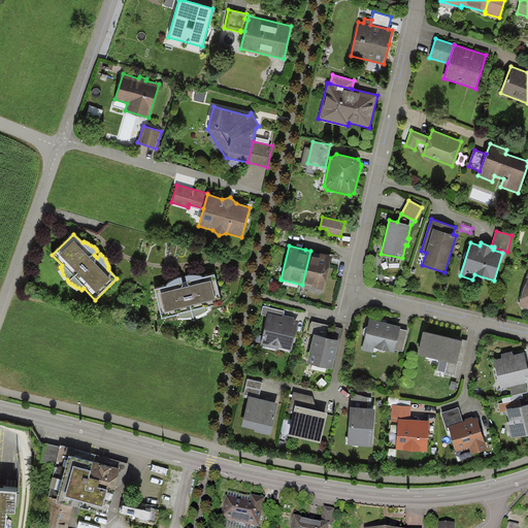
[(317,253),(310,251),(302,285),(324,290),(332,256),(317,253)]
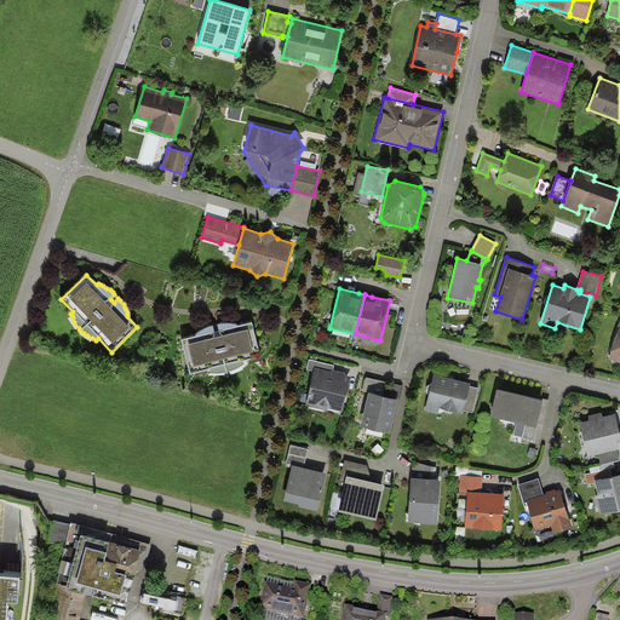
[(196,337),(182,340),(190,374),(207,371),(208,373),(212,373),(218,373),(222,373),(228,372),(230,372),(235,369),(241,366),(244,365),(244,361),(260,357),(258,350),(252,322),(237,326),(236,325),(235,323),(233,323),(230,323),(227,323),(223,323),(220,323),(218,323),(219,331),(217,332),(214,332),(213,325),(210,326),(207,327),(205,328),(201,329),(197,332),(195,334),(196,337)]
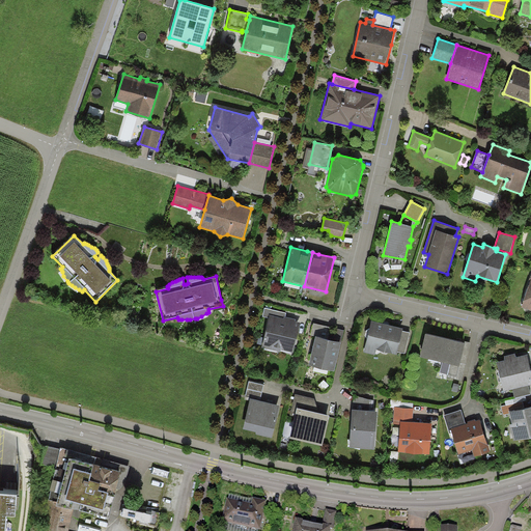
[(530,278),(530,280),(521,307),(530,310),(530,278)]
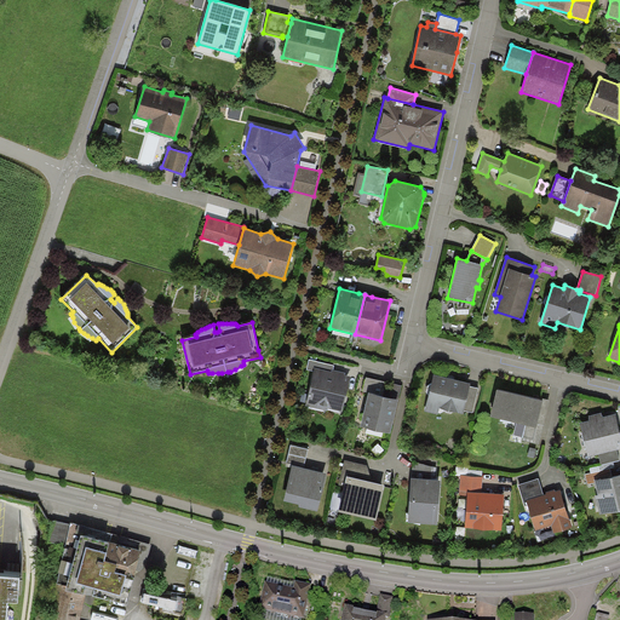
[(306,369),(314,372),(315,367),(332,372),(332,369),(333,371),(334,366),(309,360),(306,369)]
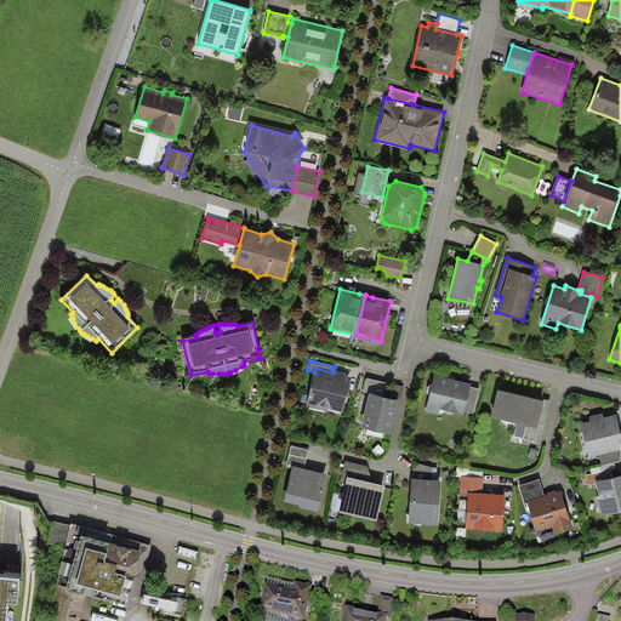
[(332,372),(315,368),(314,372),(306,406),(328,411),(328,409),(342,412),(352,377),(346,376),(346,374),(334,371),(332,370),(332,372)]
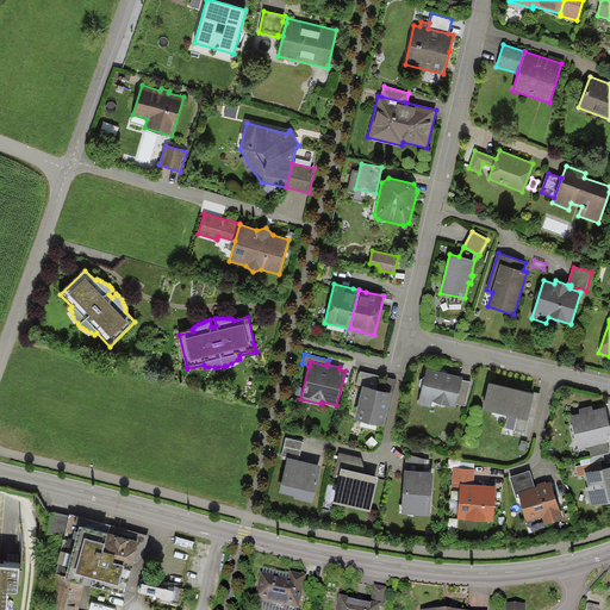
[(462,378),(427,368),(418,404),(431,408),(433,402),(455,408),(456,404),(462,380),(462,378)]
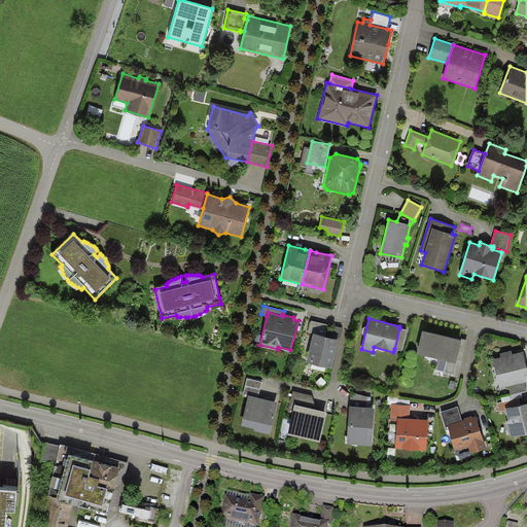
[(311,320),(308,332),(313,334),(339,340),(342,328),(311,320)]
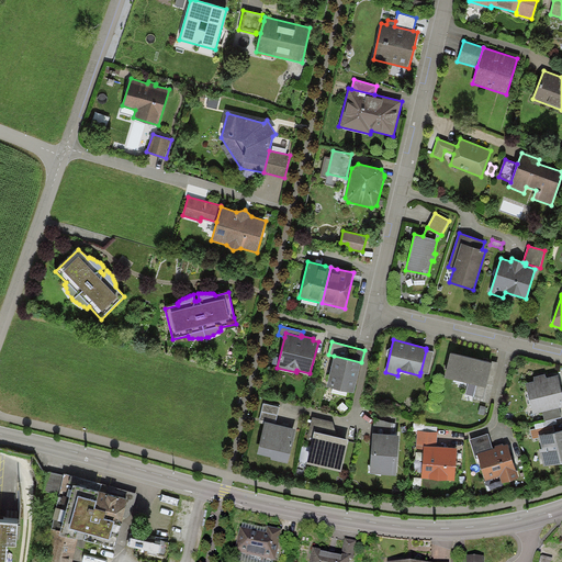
[(434,352),(426,350),(420,372),(429,374),(434,352)]
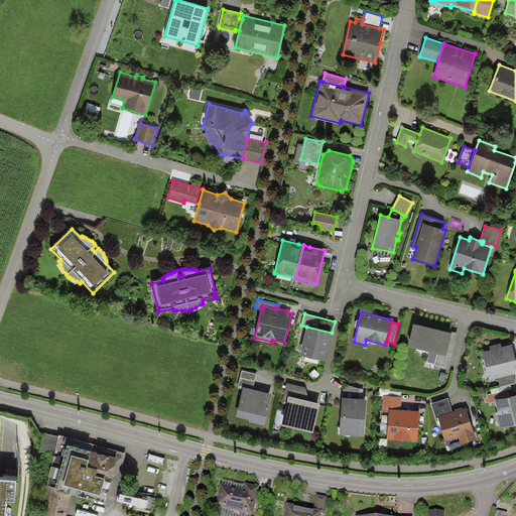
[(452,334),(413,325),(408,347),(429,352),(427,362),(434,364),(434,366),(448,370),(458,333),(452,332),(452,334)]
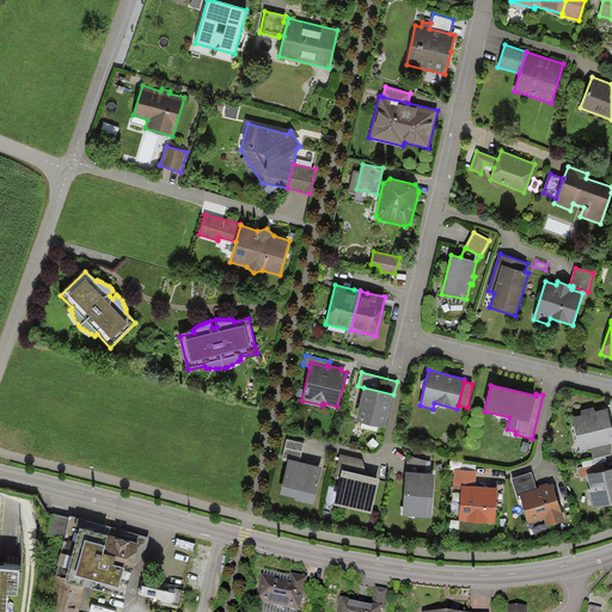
[(393,395),(363,387),(356,422),(386,428),(393,395)]
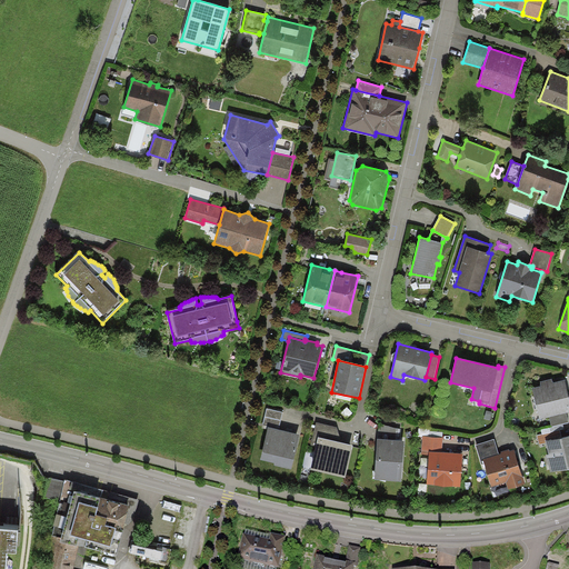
[(540,386),(531,388),(539,419),(548,417),(566,412),(568,411),(568,395),(566,379),(553,382),(552,379),(539,382),(540,386)]
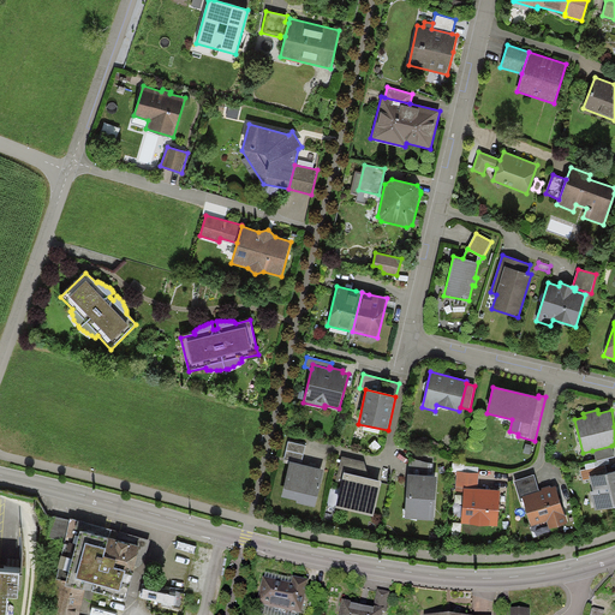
[(306,446),(288,441),(284,463),(288,464),(290,461),(302,464),(306,446)]
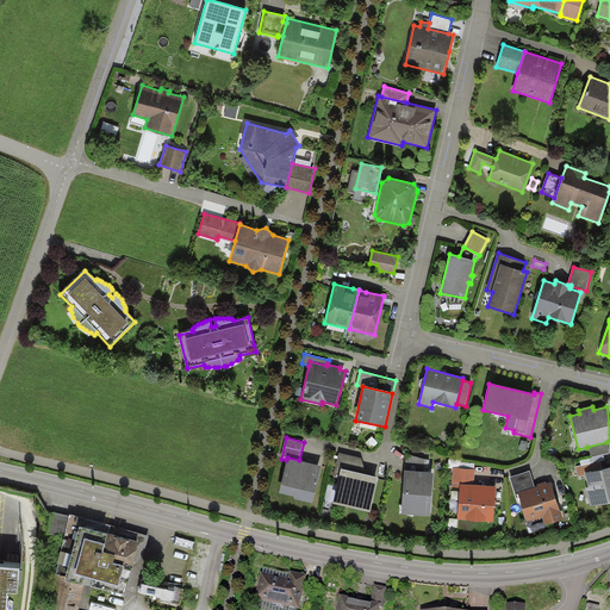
[(609,453),(607,442),(587,447),(591,458),(603,454),(609,453)]
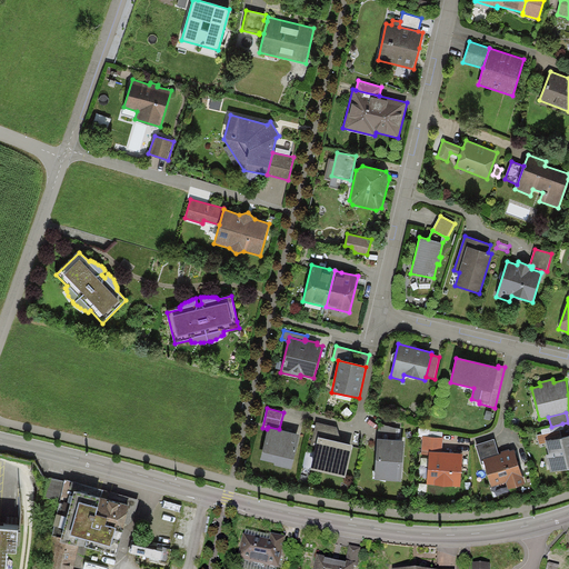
[(337,427),(317,422),(311,446),(316,447),(318,437),(342,442),(337,427)]
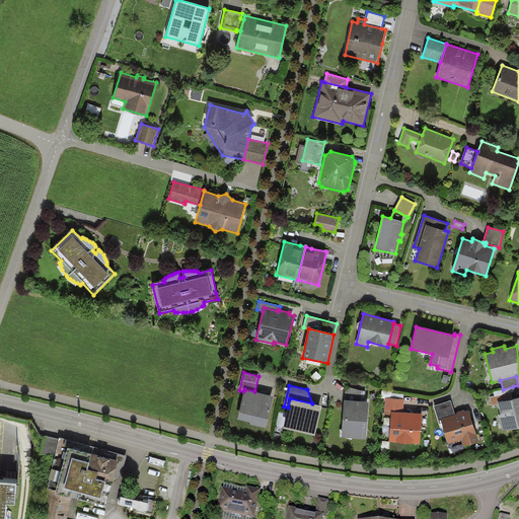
[(515,391),(513,386),(503,389),(494,391),(495,396),(511,392),(515,391)]
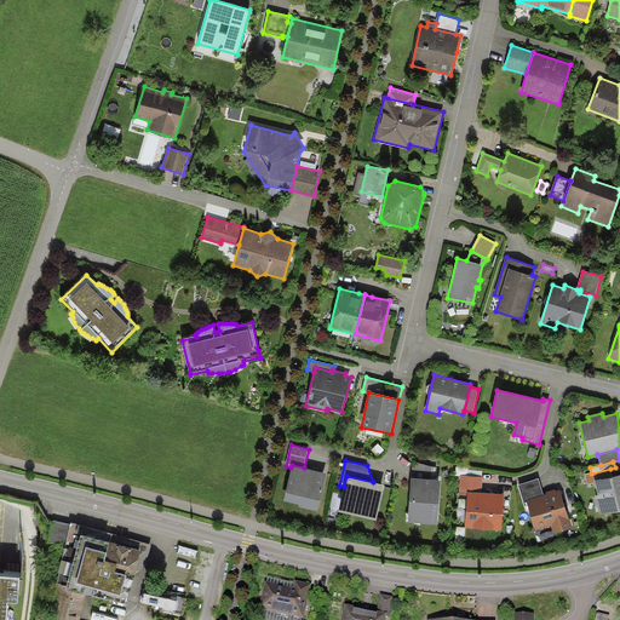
[(413,463),(412,478),(436,481),(437,468),(413,463)]
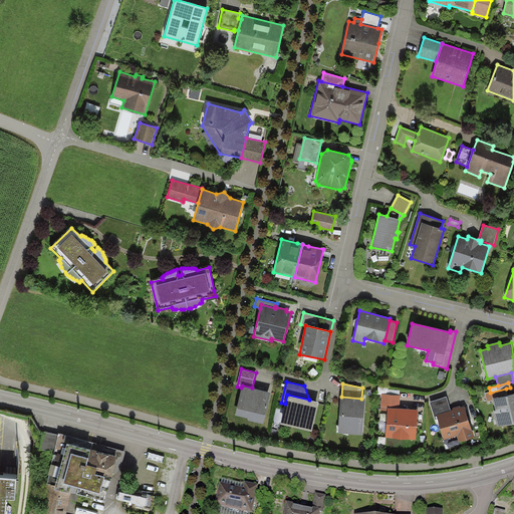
[(252,388),(242,386),(241,388),(235,415),(248,418),(248,421),(263,424),(271,393),(252,388)]
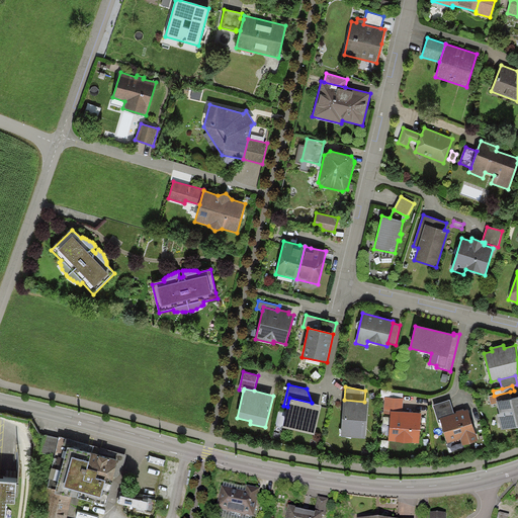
[(497,402),(511,399),(510,392),(494,396),(489,397),(491,405),(497,403),(497,402)]
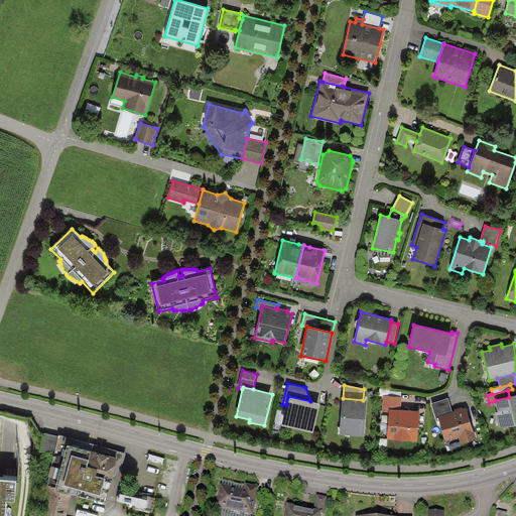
[(515,394),(509,397),(495,400),(495,401),(498,412),(495,413),(499,428),(515,423),(515,394)]
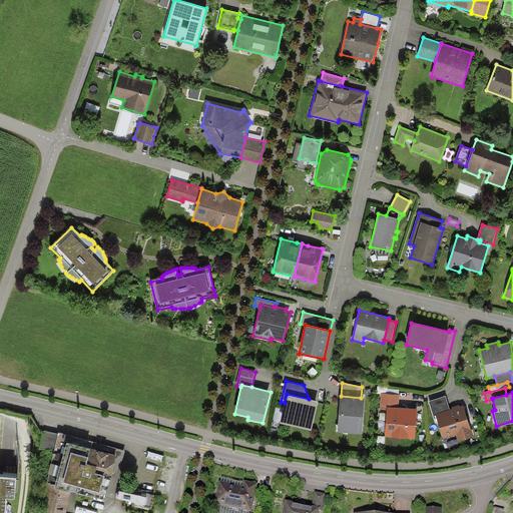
[(309,399),(287,394),(285,403),(281,423),(312,430),(319,402),(309,399)]
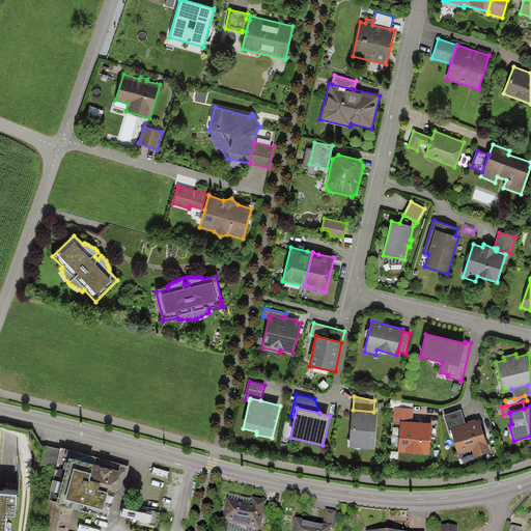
[(414,409),(394,408),(393,424),(400,424),(400,421),(413,422),(414,409)]
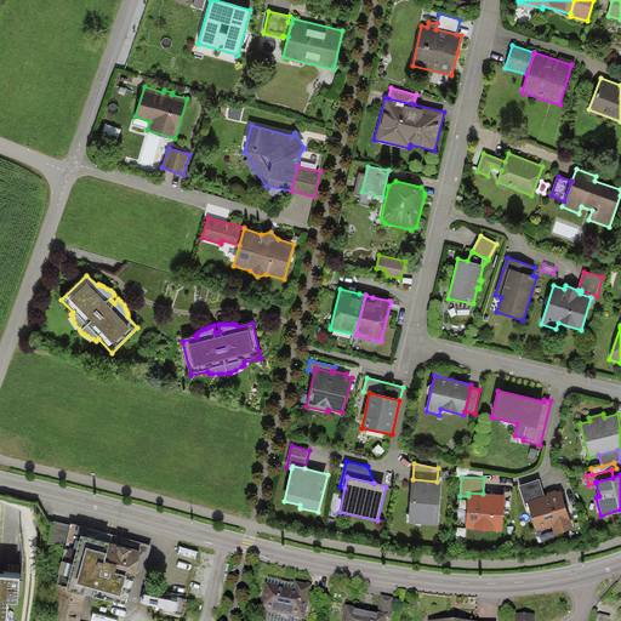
[(412,479),(409,524),(438,527),(442,482),(437,482),(412,479)]
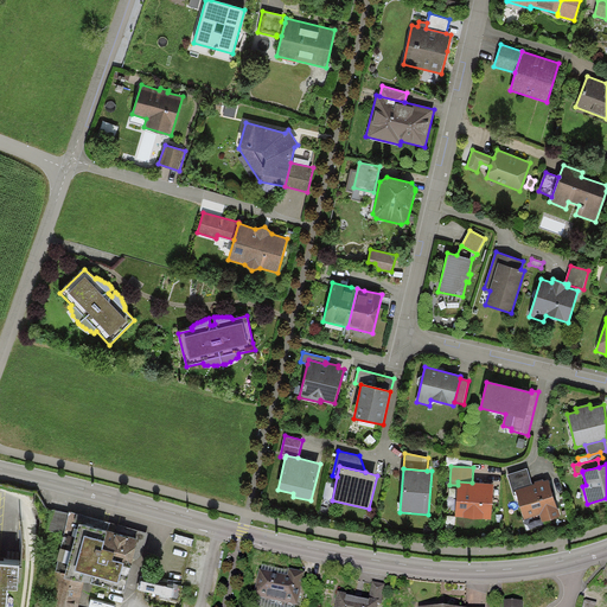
[(532,484),(528,468),(508,474),(513,496),(517,494),(516,490),(532,484)]
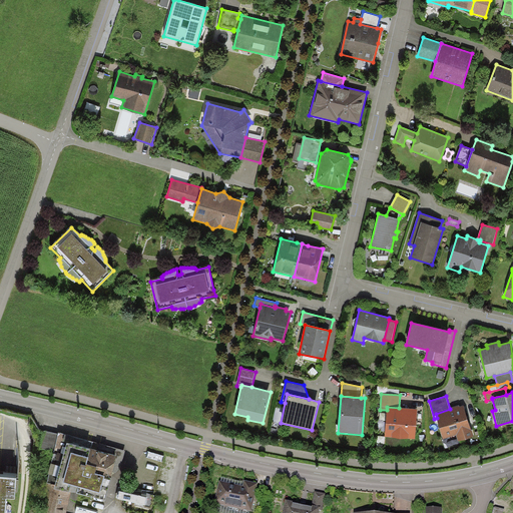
[(450,409),(436,414),(437,418),(443,439),(456,435),(458,441),(474,436),(464,405),(460,407),(459,405),(452,407),(452,409),(450,409)]
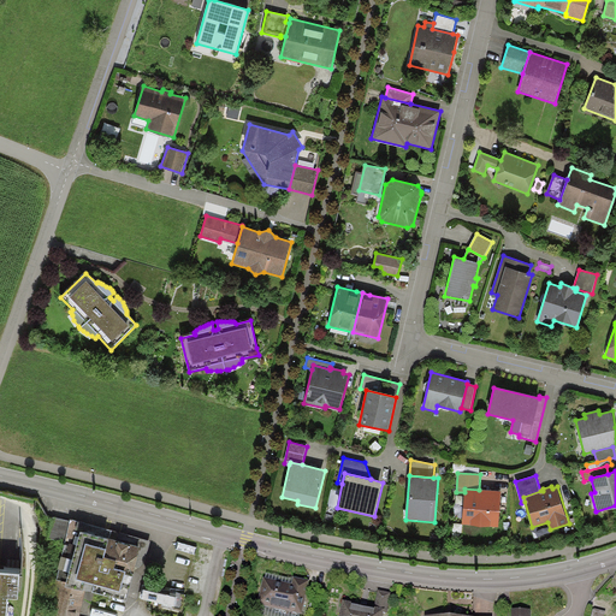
[(479,490),(465,489),(465,492),(462,525),(498,527),(501,491),(479,490)]
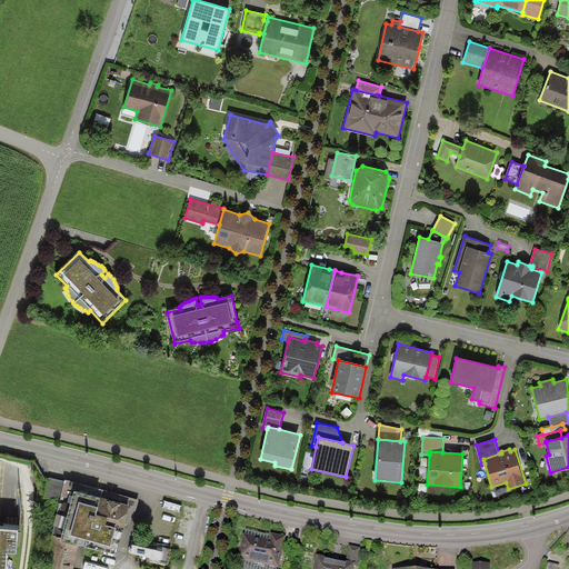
[(17,556),(19,530),(0,528),(0,568),(6,568),(8,555),(17,556)]
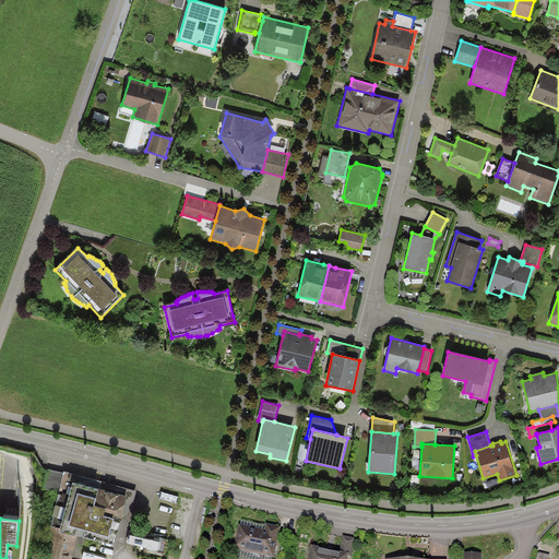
[(242,520),(241,524),(264,530),(265,525),(242,520)]
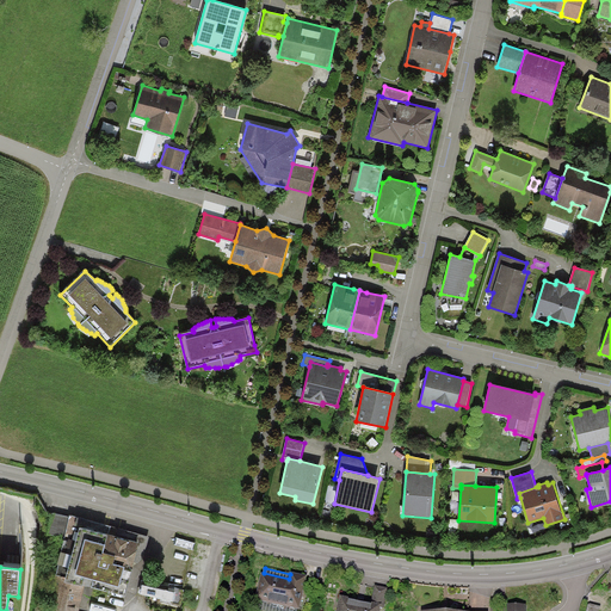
[(307,575),(291,572),(290,574),(289,579),(264,573),(261,573),(255,599),(264,600),(297,608),(300,609),(307,575)]
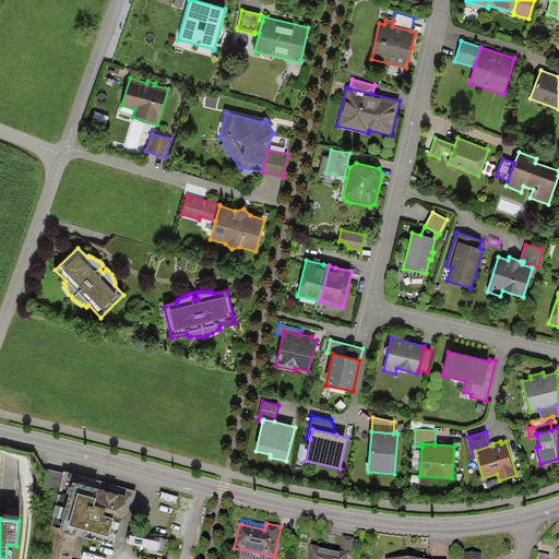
[(343,536),(340,551),(348,552),(348,555),(352,556),(355,538),(343,536)]
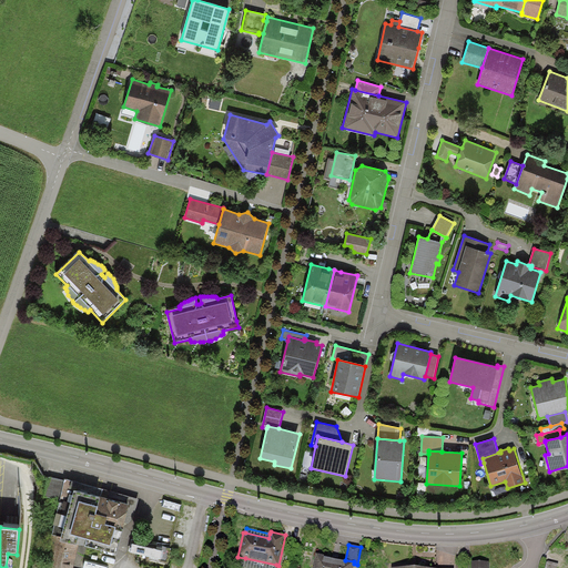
[(345,560),(316,554),(313,567),(352,567),(354,564),(354,561),(345,560)]
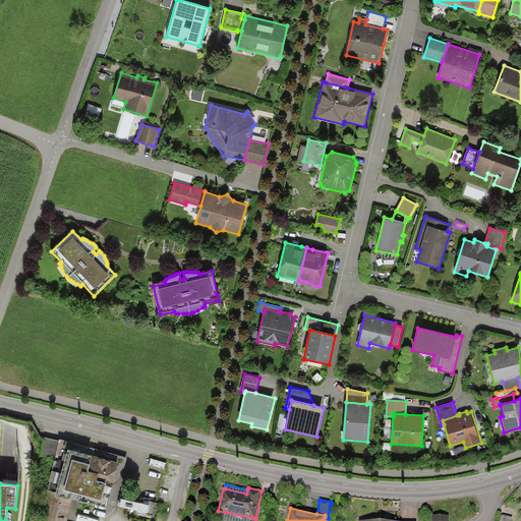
[(225,520),(252,520),(253,518),(225,512),(223,520),(225,520)]
